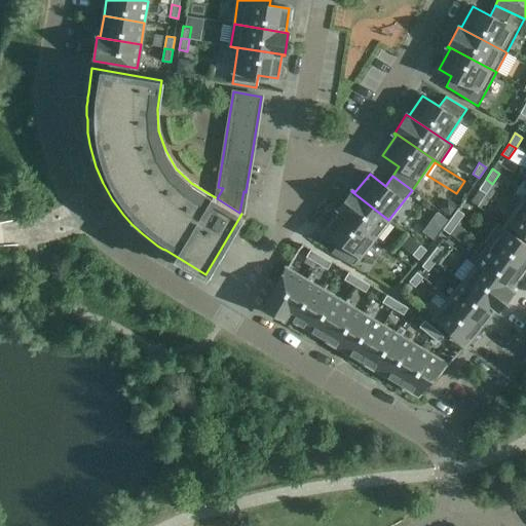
[(486,194),(492,184),(486,179),(479,189),(486,194)]
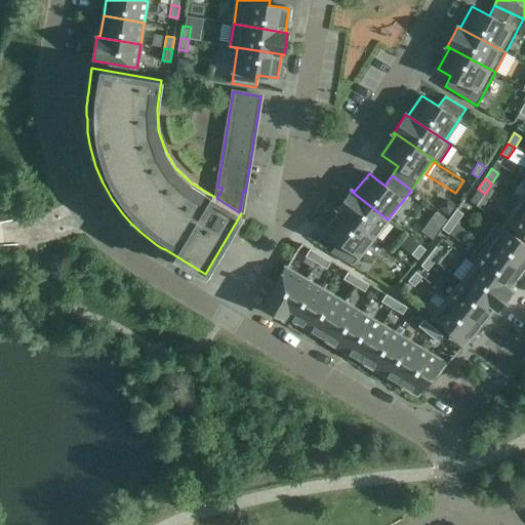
[(388,219),(351,191),(337,208),(374,237),(388,219)]
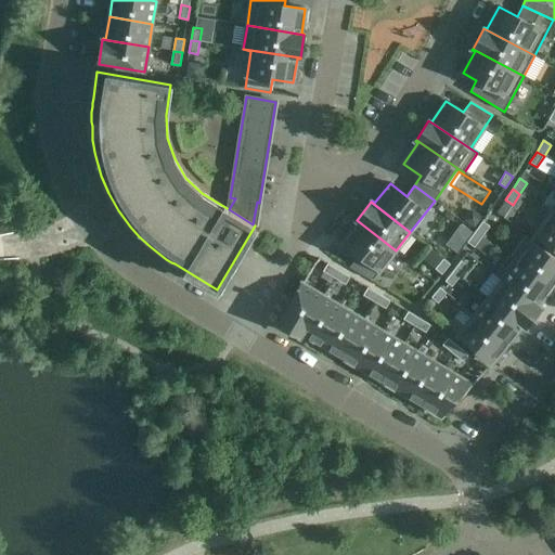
[(466,220),(474,227),(480,218),(473,213),(466,220)]
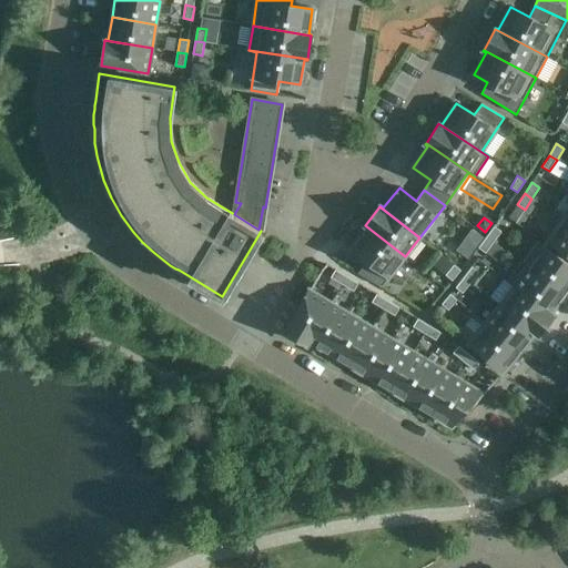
[(567,222),(563,219),(548,241),(567,253),(567,222)]
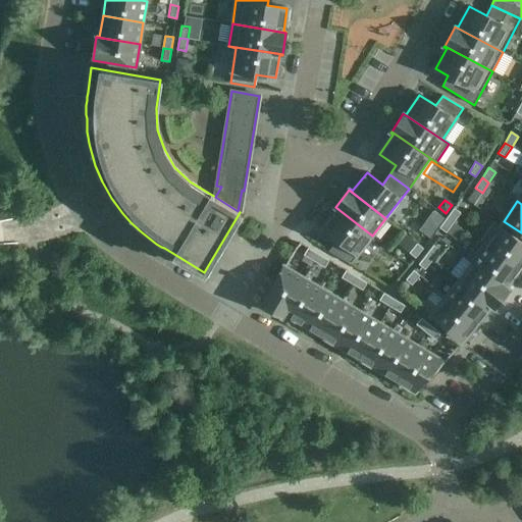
[(350,264),(372,236),(335,207),(334,208),(337,209),(322,227),(337,240),(328,251),(350,264)]
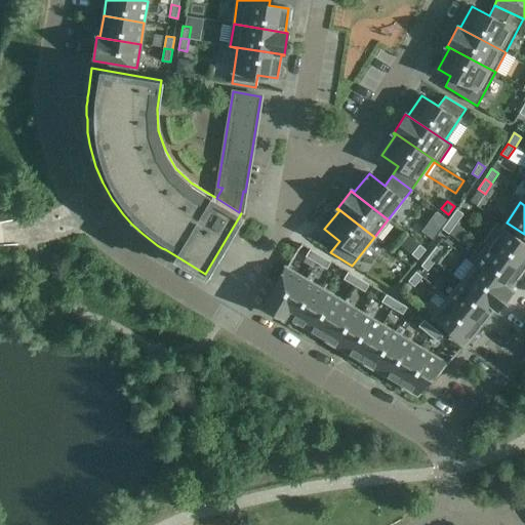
[(456,225),(463,214),(456,209),(449,219),(456,225)]
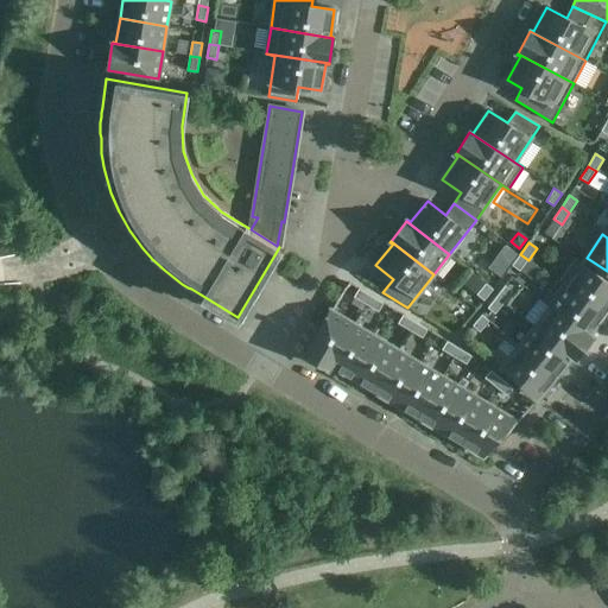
[(519,271),(529,260),(520,254),(512,266),(519,271)]
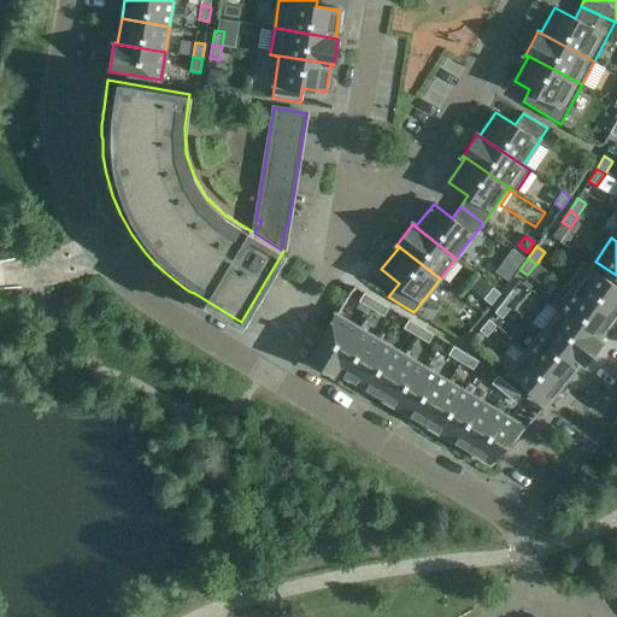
[(613,319),(616,313),(616,287),(583,263),(566,286),(613,319)]
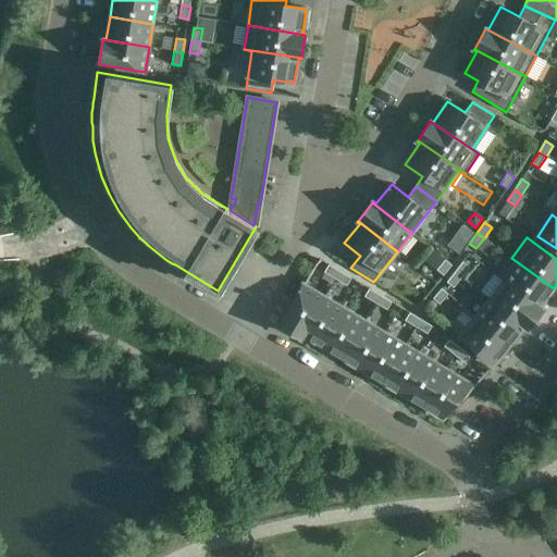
[(554,288),(511,258),(498,276),(505,282),(542,309),(542,308),(540,307),(554,288)]
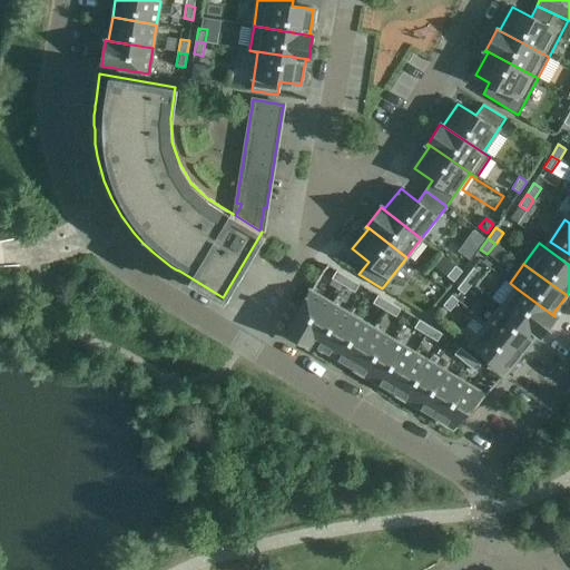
[(454,282),(462,272),(455,266),(446,276),(454,282)]
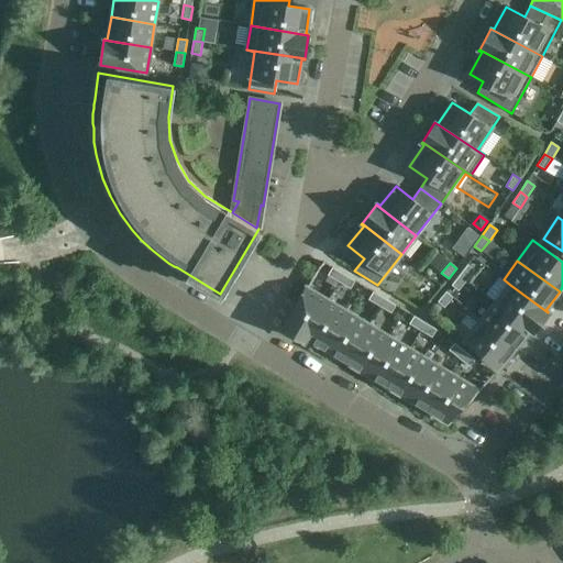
[(466,280),(475,269),(467,264),(460,275),(466,280)]
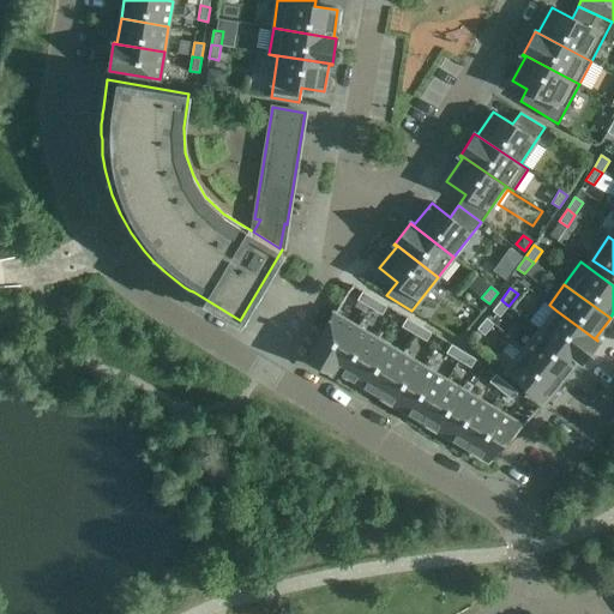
[(369,307),(374,299),(362,292),(357,300),(369,307)]
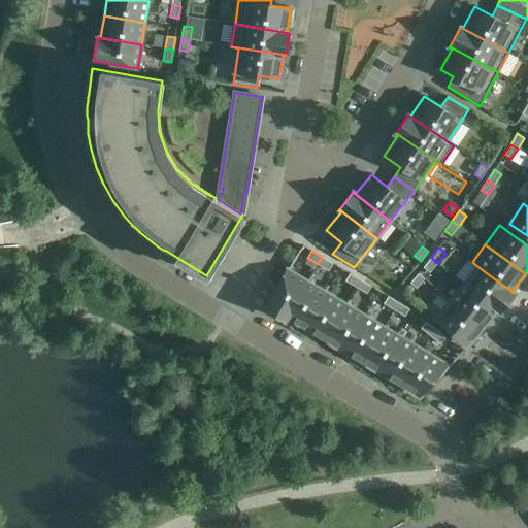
[(328,271),(333,264),(322,257),(318,264),(328,271)]
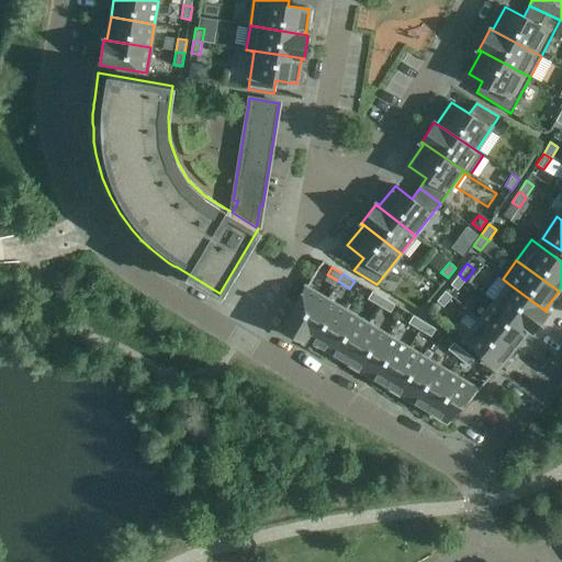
[(458,290),(465,280),(459,274),(450,284),(458,290)]
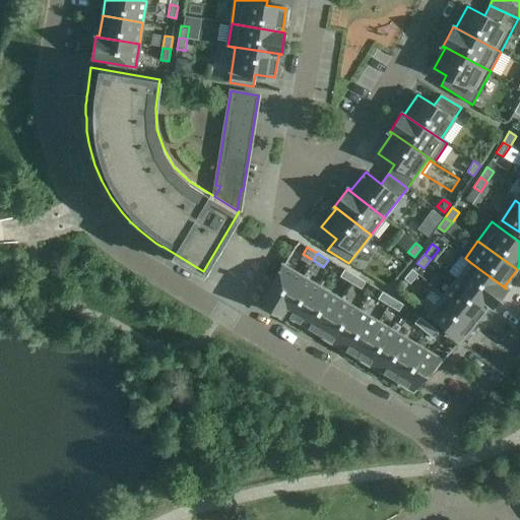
[(506,288),(471,263),(458,279),(493,306),(506,288)]
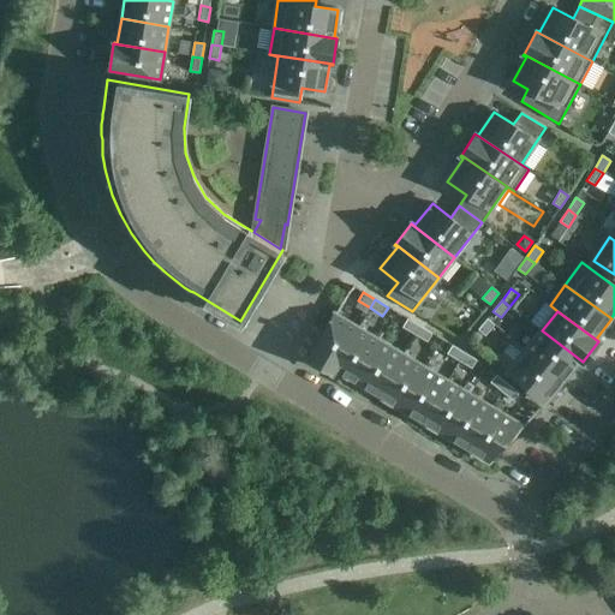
[(332,372),(358,328),(335,315),(309,358),(332,372)]
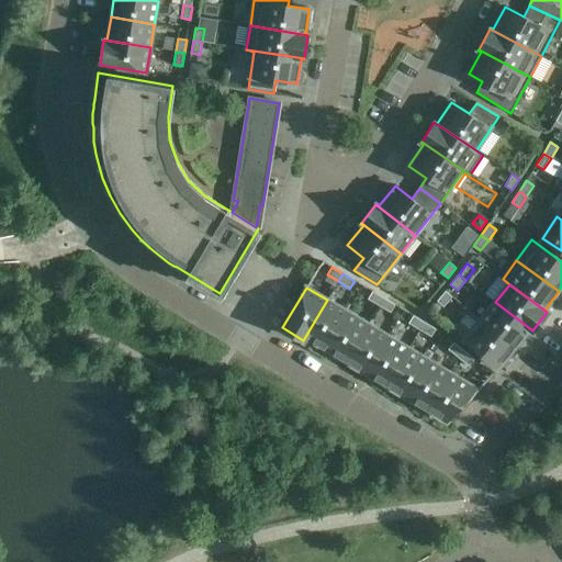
[(379,306),(383,299),(372,291),(368,299),(379,306)]
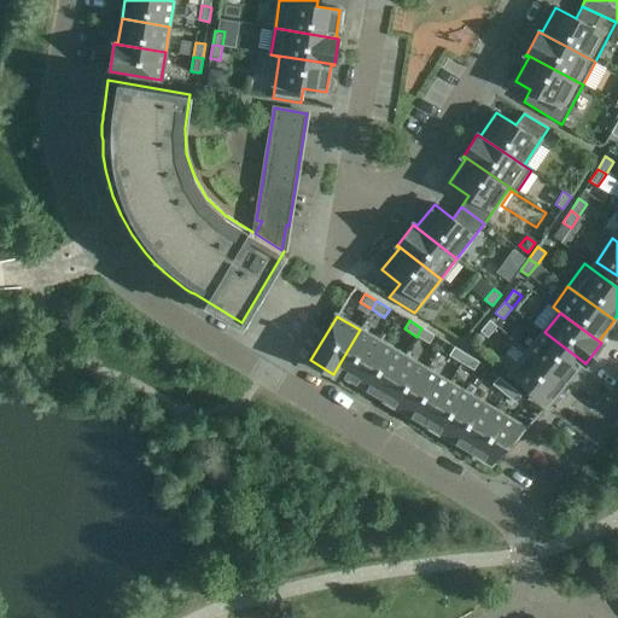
[(488,338),(497,326),(489,320),(481,331),(488,338)]
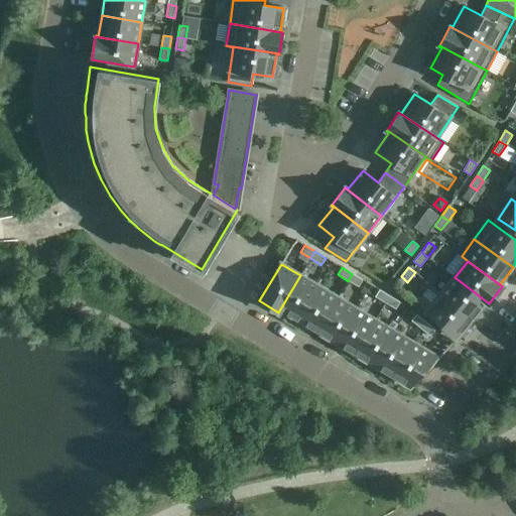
[(359,287),(363,280),(352,274),(348,281),(359,287)]
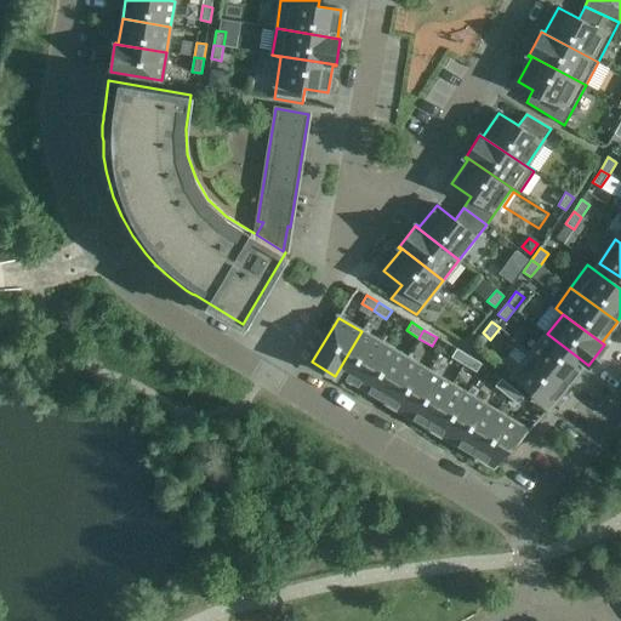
[(359,387),(385,345),(362,331),(335,376),(336,376),(337,374),(359,387)]
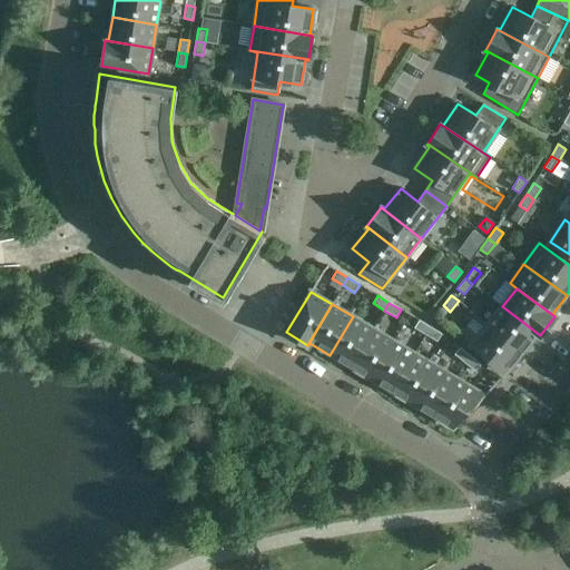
[(540,335),(502,306),(488,324),(522,353),(537,334),(539,336),(540,335)]
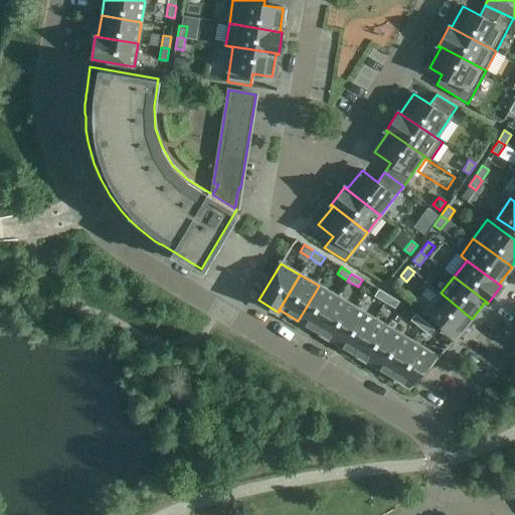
[(317,332),(337,297),(319,286),(298,321),(317,332)]
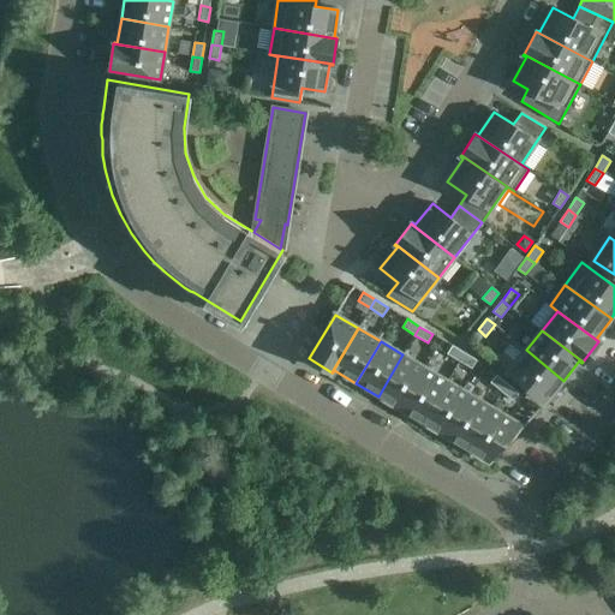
[(459,362),(465,353),(452,346),(447,354),(459,362)]
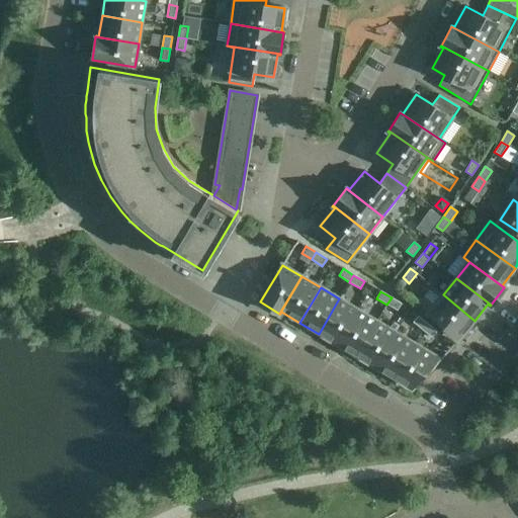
[(475,321),(443,294),(428,313),(459,339),(475,321)]
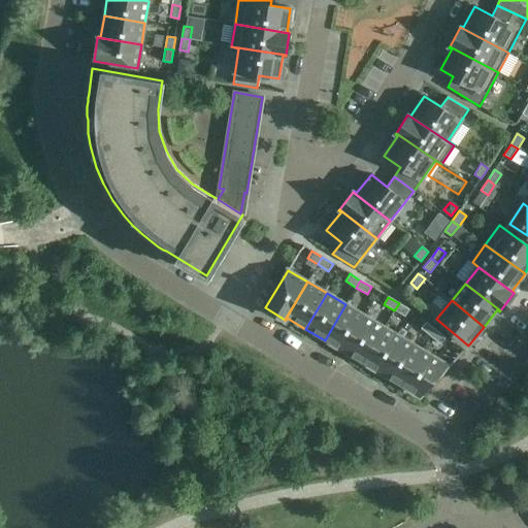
[(405,317),(409,309),(399,303),(394,310),(405,317)]
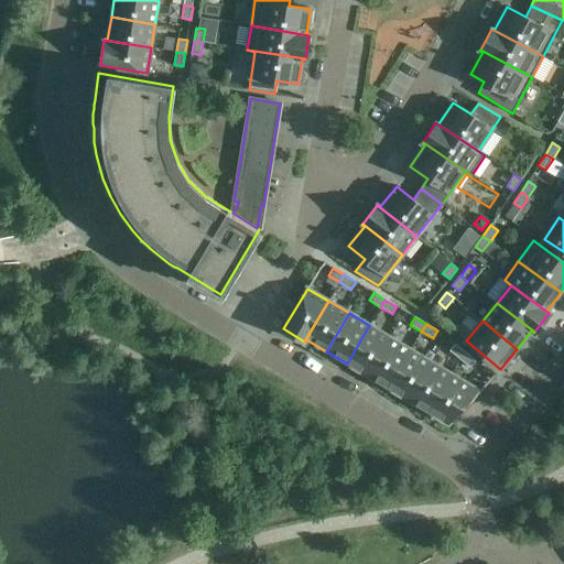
[(367,376),(390,337),(369,325),(347,364),(367,376)]
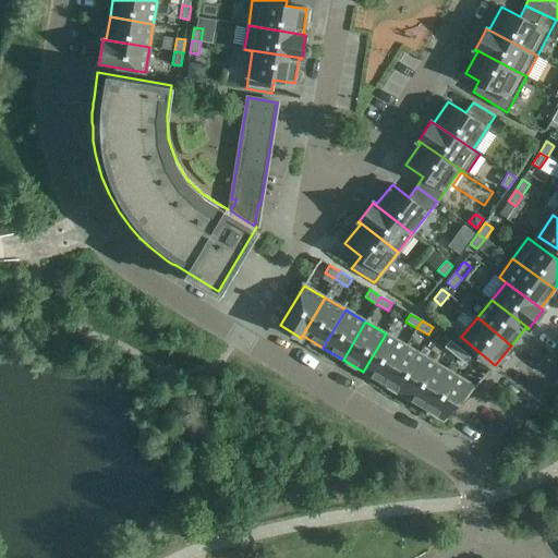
[(384,384),(405,347),(386,334),(363,372),(384,384)]
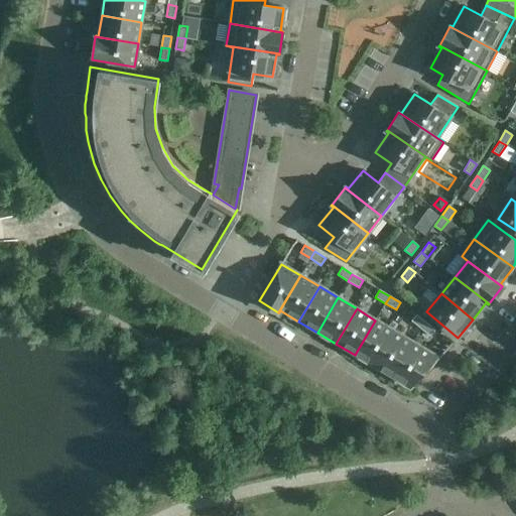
[(426,323),(416,314),(411,320),(420,329),(426,323)]
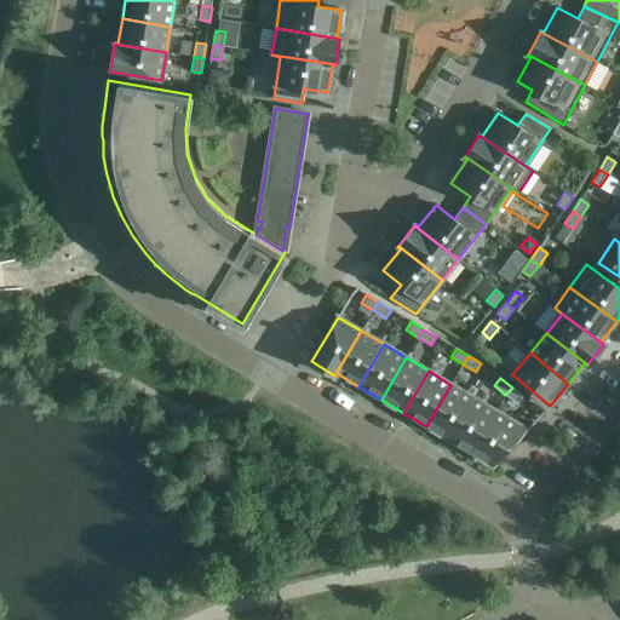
[(448,440),(474,399),(451,385),(426,426),(448,440)]
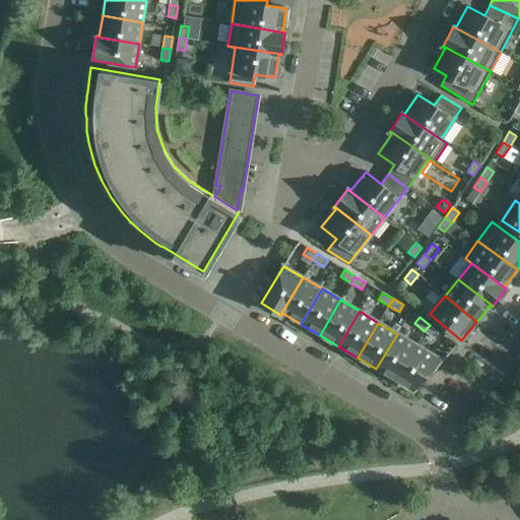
[(430,325),(424,331),(434,339),(439,332),(430,325)]
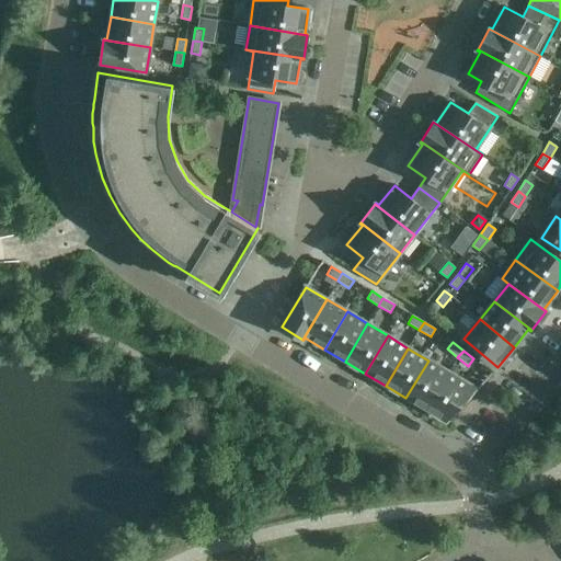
[(426,410),(448,373),(428,361),(405,398),(426,410)]
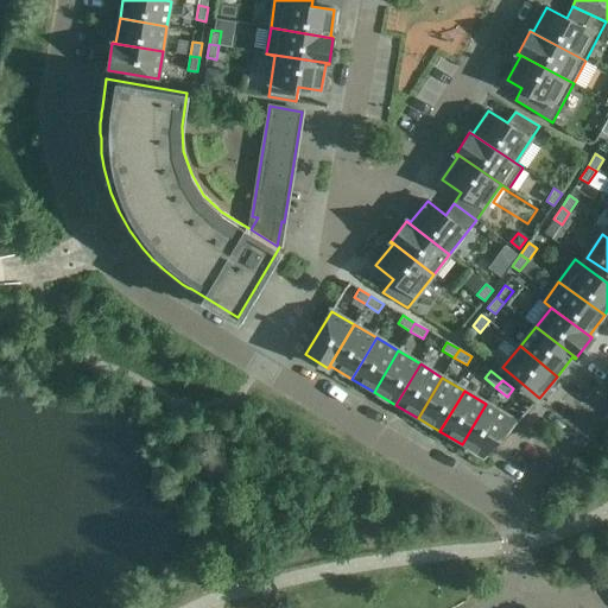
[(505,438),(518,422),(486,404),(462,444),(482,456),(501,435),(505,438)]
